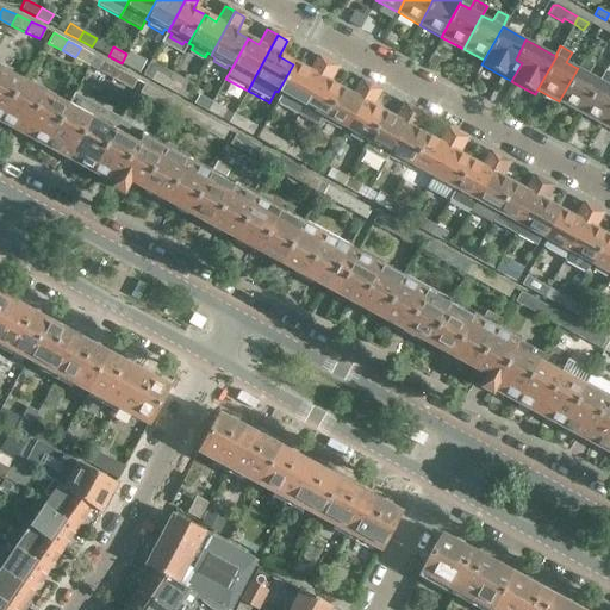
[(75,57),(89,66),(95,55),(81,48),(75,57)]
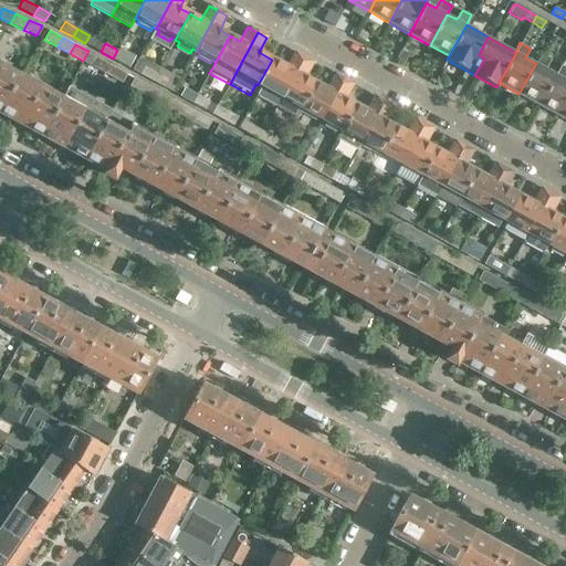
[(121,48),(117,50),(113,59),(129,66),(135,55),(121,48)]
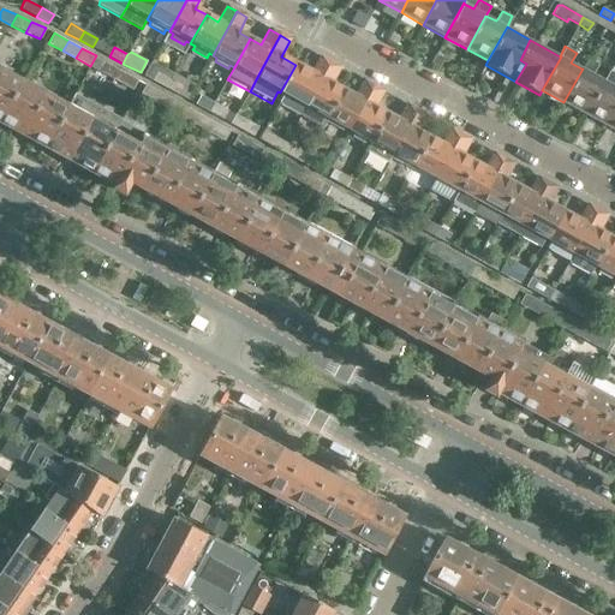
[(90,66),(103,73),(109,64),(96,55),(90,66)]
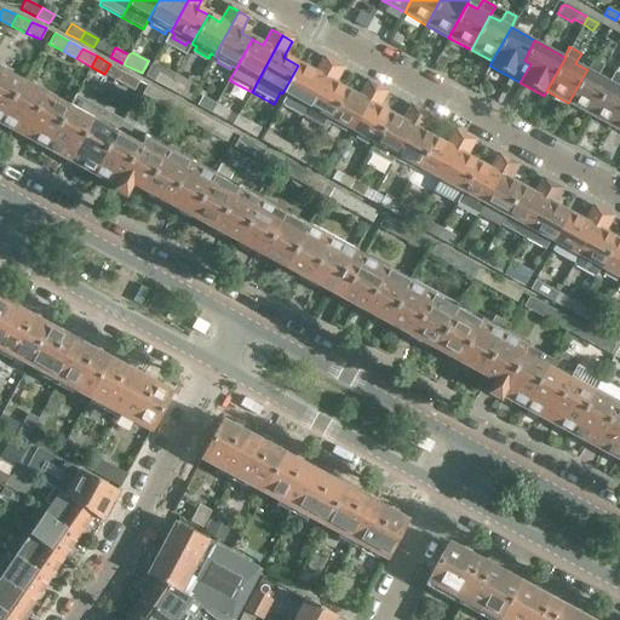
[(282,93),(285,96),(281,104),(303,116),(308,108),(332,63),(322,58),(314,73),(298,65),(282,93)]
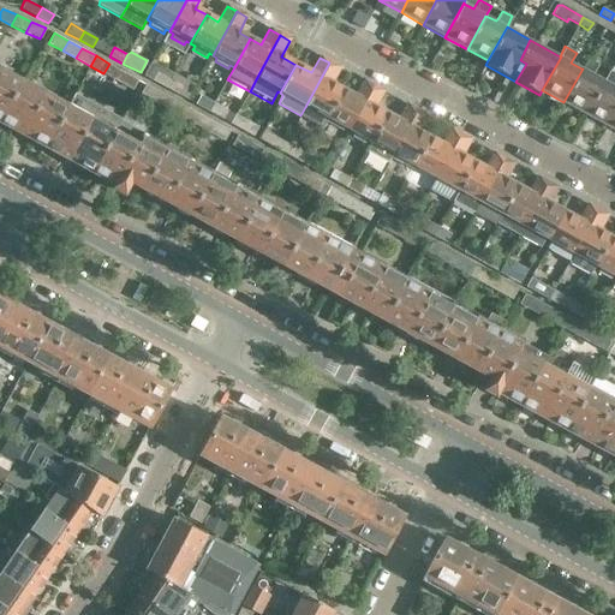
[(583,69),(563,102),(585,114),(604,81),(603,79),(593,75),(598,65),(587,58),(581,69),(583,69)]
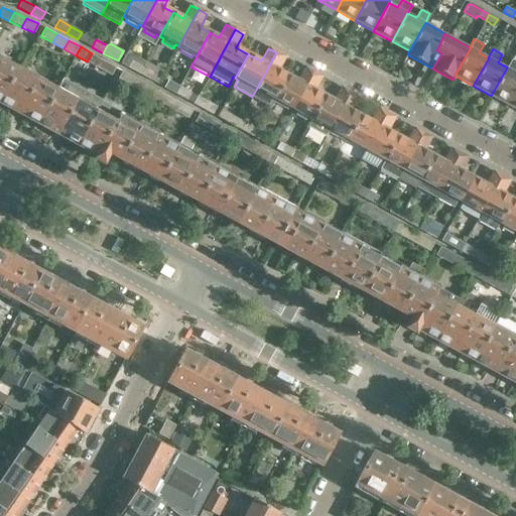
[(128,51),(121,63),(139,74),(144,66),(146,61),(128,51)]
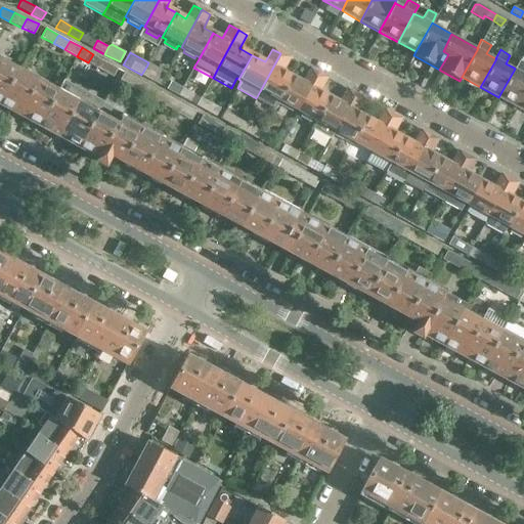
[(280,53),(260,91),(256,98),(274,108),(276,104),(278,101),(292,77),(281,71),(289,58),(280,53)]
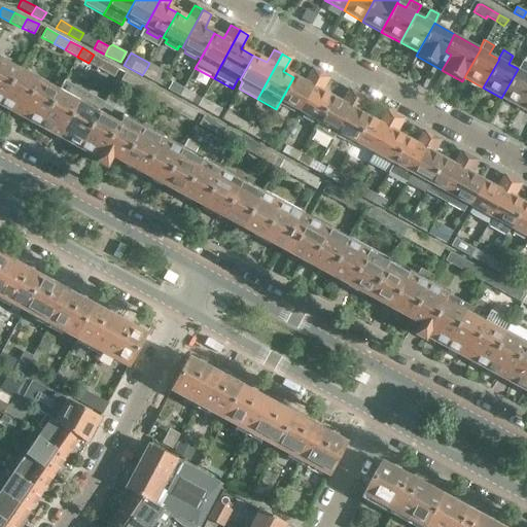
[(89,63),(101,70),(106,61),(94,55),(89,63)]
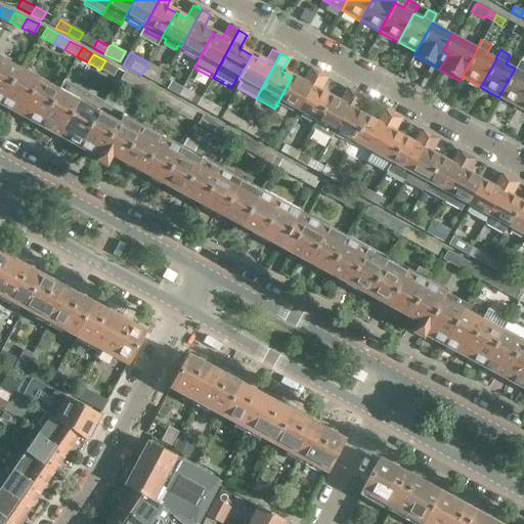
[(0,58),(0,102),(18,69),(0,58)]
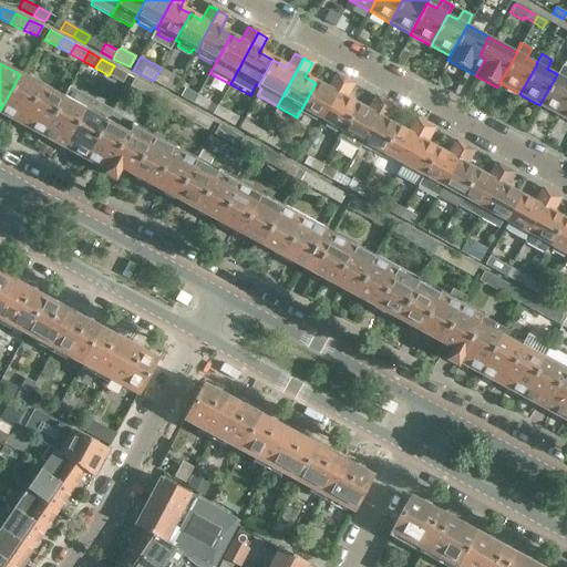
[(557,74),(539,105),(560,116),(566,103),(566,68),(560,64),(556,73),(557,74)]
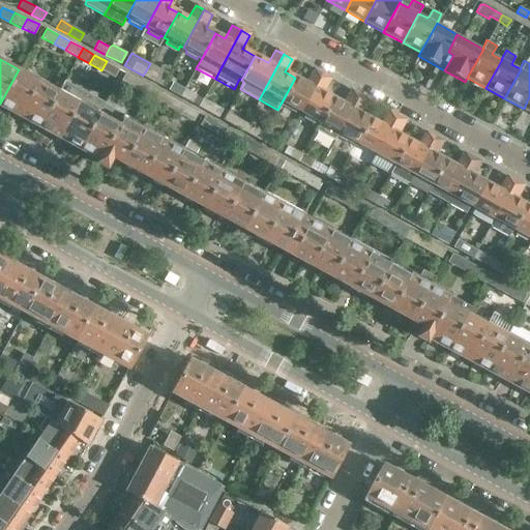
[(101,70),(113,77),(118,68),(107,61),(101,70)]
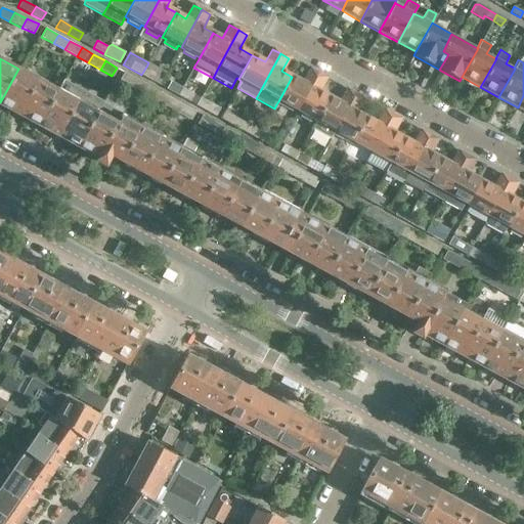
[(148,62),(146,67),(141,75),(160,84),(166,73),(148,62)]
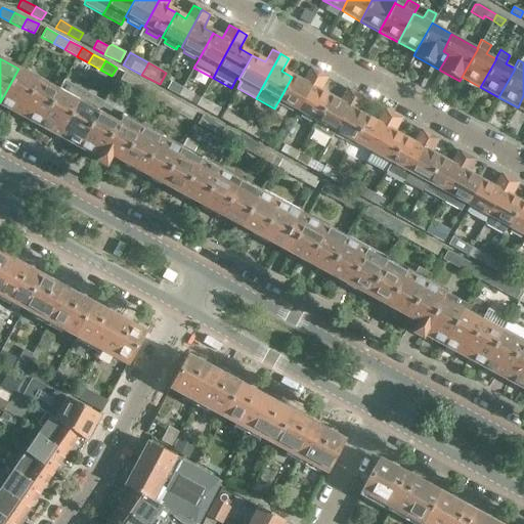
[(18,69),(0,102),(39,125),(57,90),(18,69)]
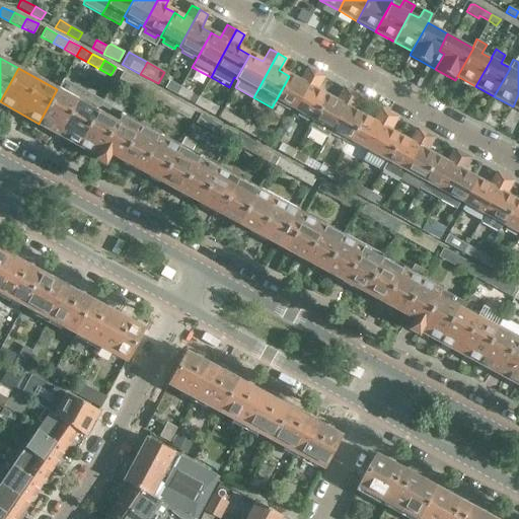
[(289,76),(276,100),(274,103),(289,112),(291,108),(294,110),(314,73),(307,69),(300,82),(289,76)]
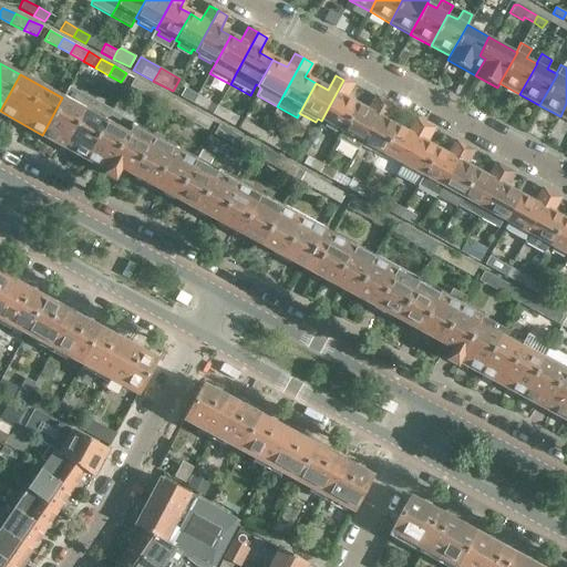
[(130,86),(142,94),(147,84),(134,78),(130,86)]
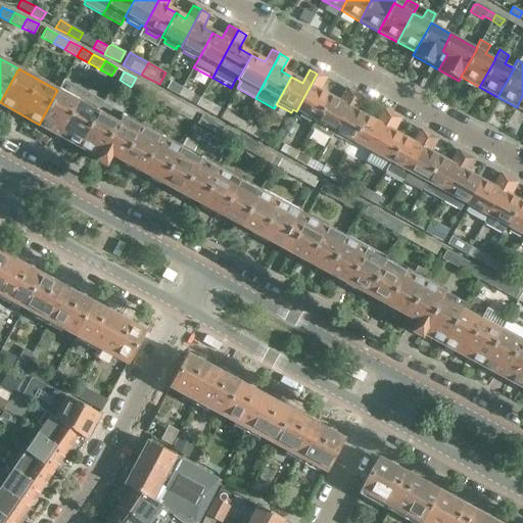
[(317,74),(296,111),(299,113),(297,116),(310,123),(312,120),(315,122),(328,97),(319,92),(326,79),(317,74)]
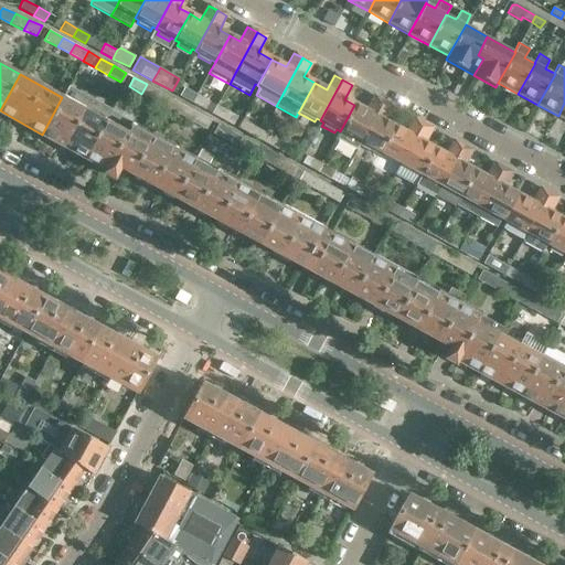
[(141,94),(155,100),(160,91),(147,84),(141,94)]
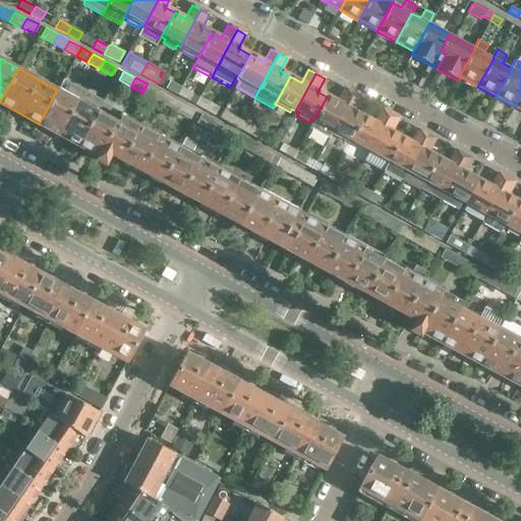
[(39,124),(77,146),(102,102),(63,80),(58,90),(57,90),(39,124)]
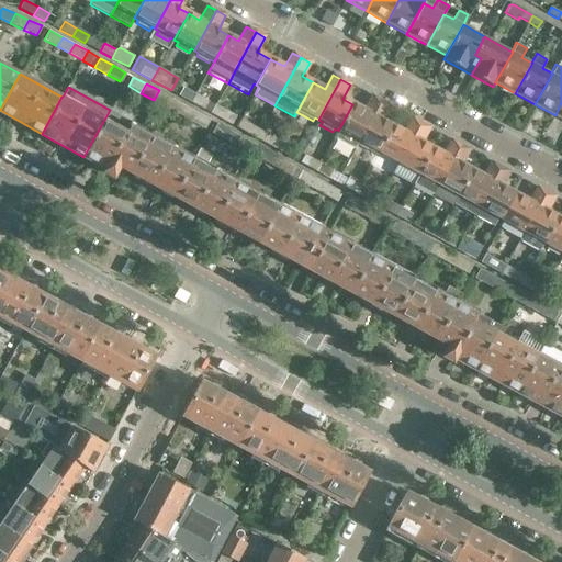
[(184,87),(179,94),(192,102),(197,93),(184,87)]
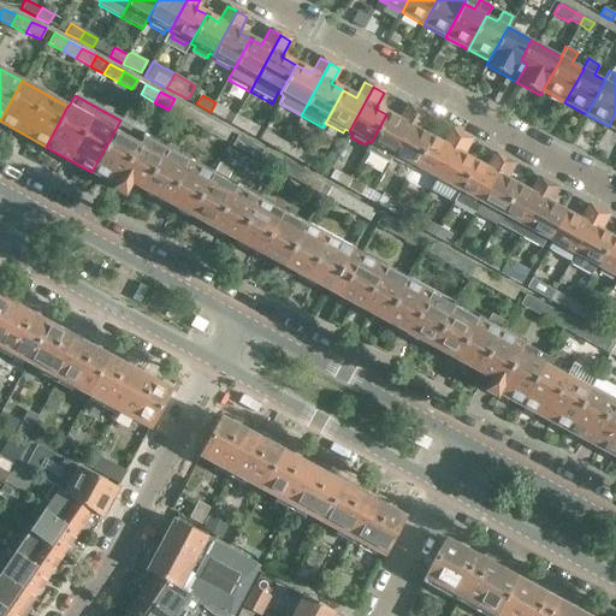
[(169,110),(182,117),(188,107),(175,99),(169,110)]
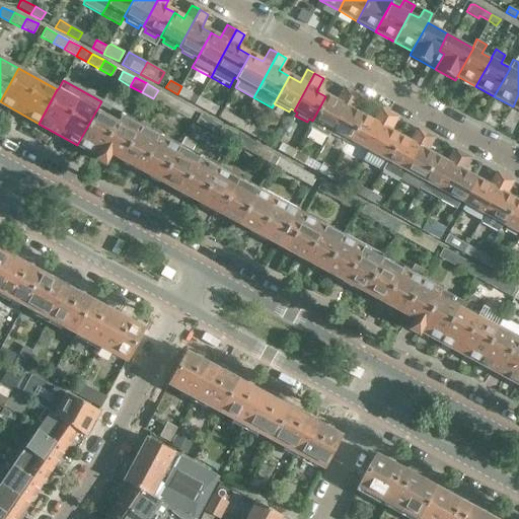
[(181,86),(177,94),(189,100),(193,92),(181,86)]
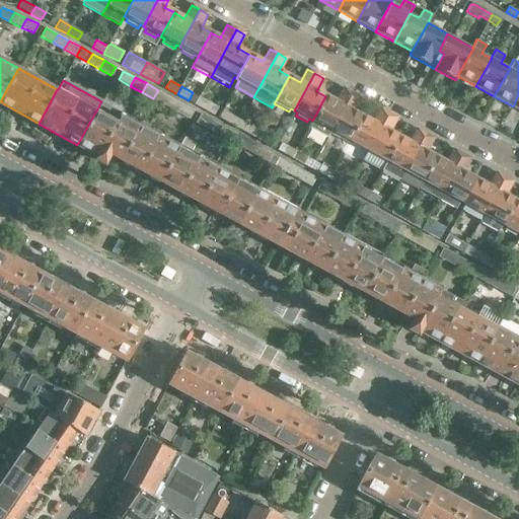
[(337,102),(325,96),(312,121),(307,129),(325,139),(328,134),(351,93),(345,89),(337,102)]
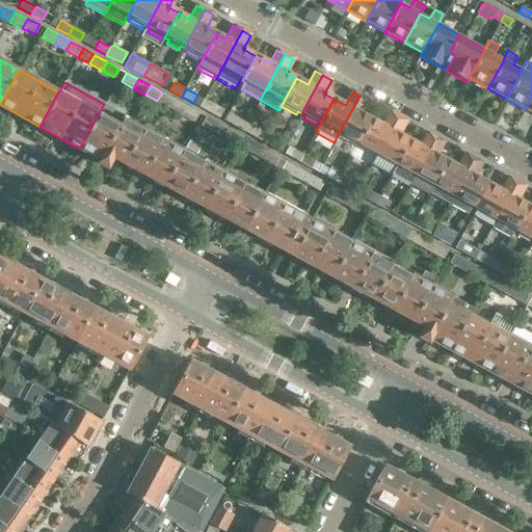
[(157,101),(169,108),(175,99),(162,92),(157,101)]
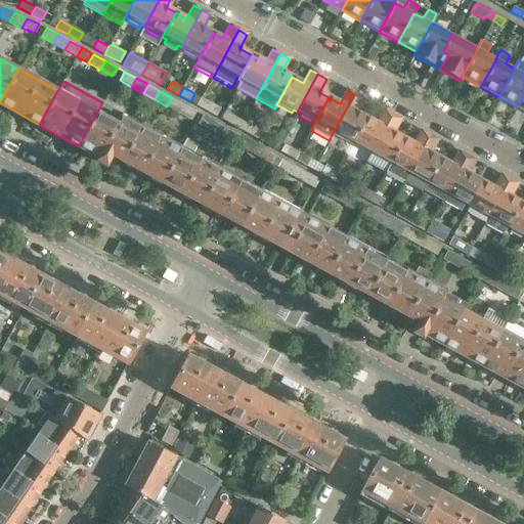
[(364,99),(354,94),(332,135),(350,145),(352,141),(365,118),(357,113),(364,99)]
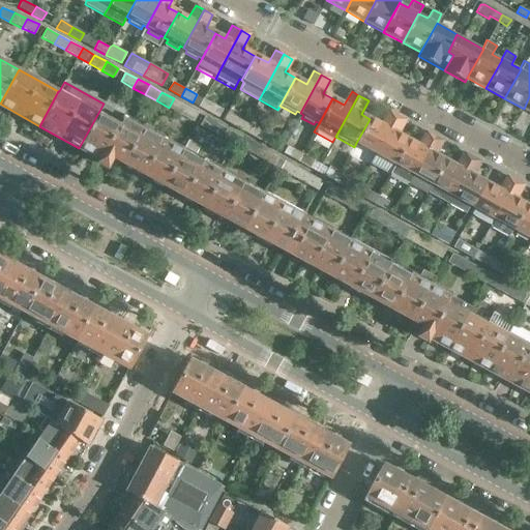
[(169,108),(180,114),(185,106),(174,98),(169,108)]
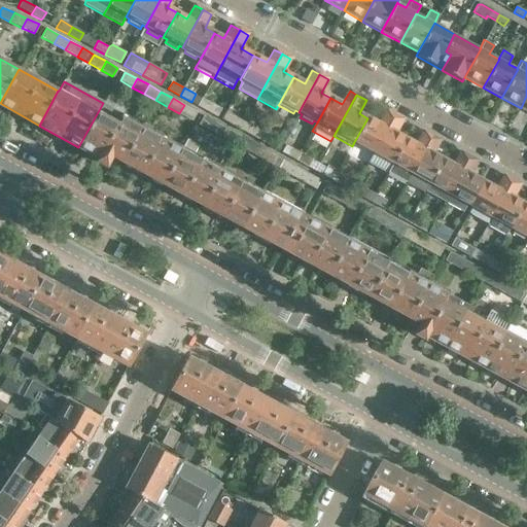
[(216,117),(221,109),(201,98),(197,106),(216,117)]
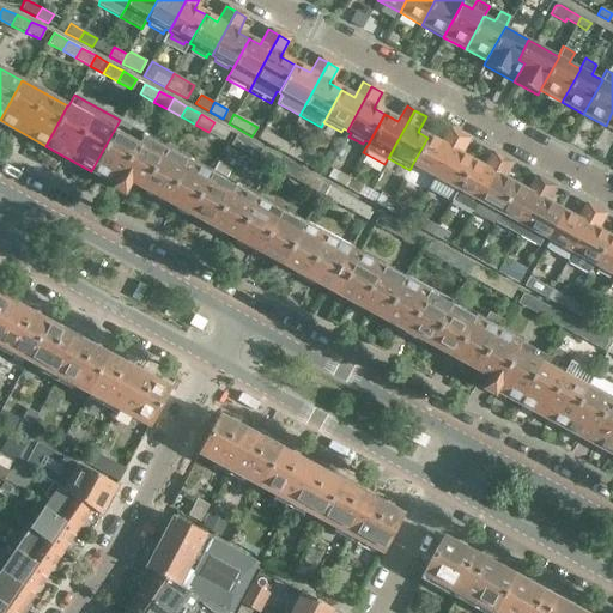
[(120,120),(91,171),(115,183),(113,187),(123,193),(129,181),(141,188),(164,147),(141,134),(143,132),(120,120)]
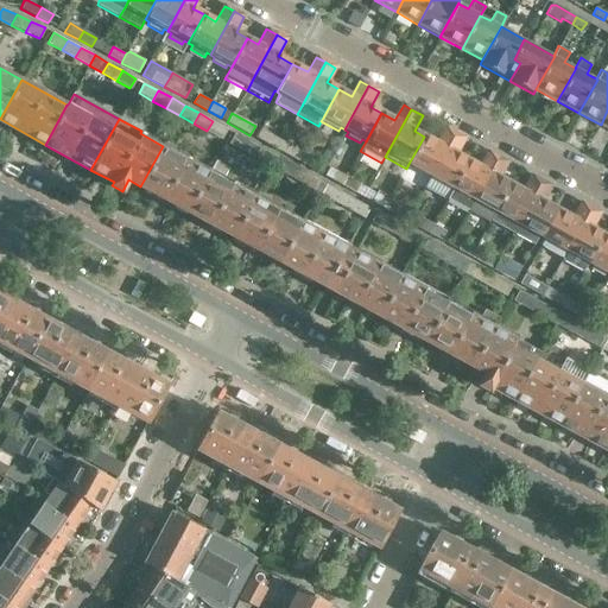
[(207,131),(221,139),(227,128),(213,121),(207,131)]
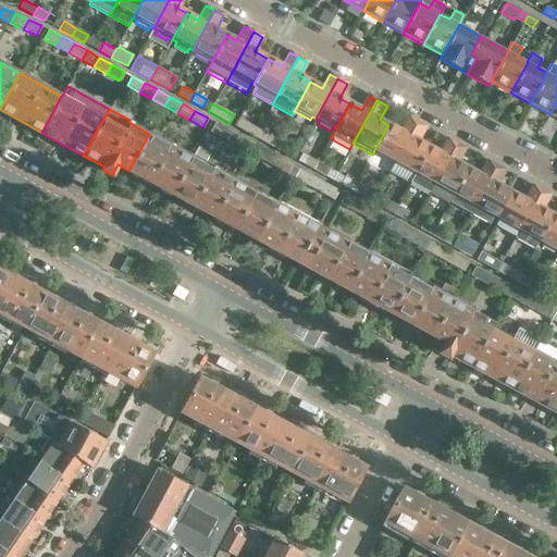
[(258,128),(238,118),(233,126),(254,137),(258,128)]
